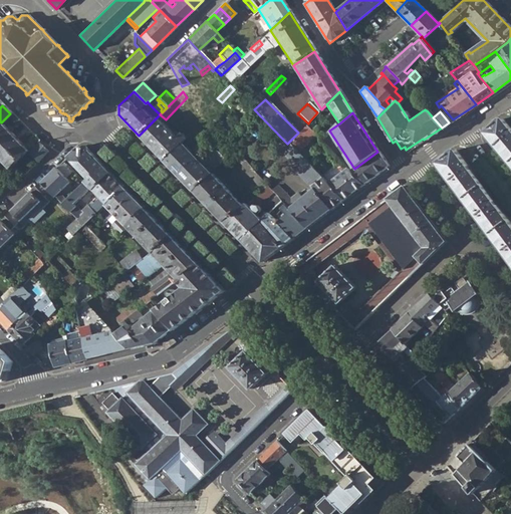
[(197,117),(184,130),(189,135),(201,122),(197,117)]
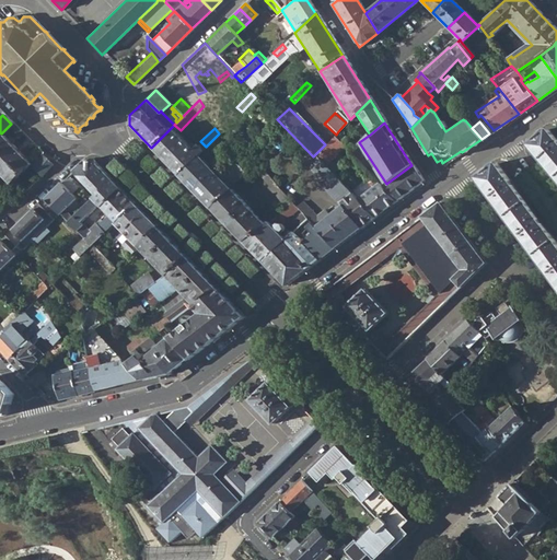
[(151,148),(177,174),(196,156),(201,151),(196,146),(192,150),(170,129),(151,148)]
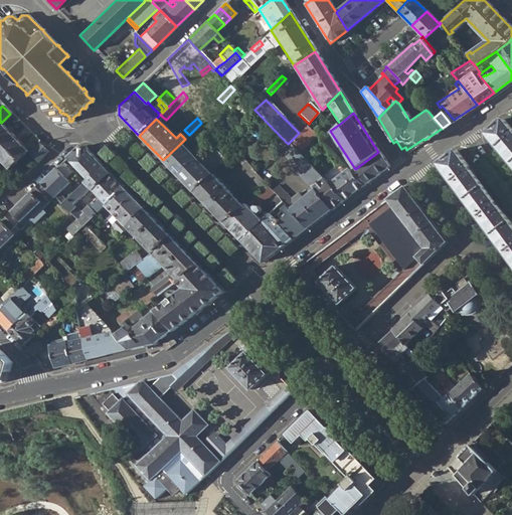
[(309,124),(306,127),(314,135),(318,131),(320,133),(322,132),(327,127),(321,121),(316,126),(311,121),(309,124)]
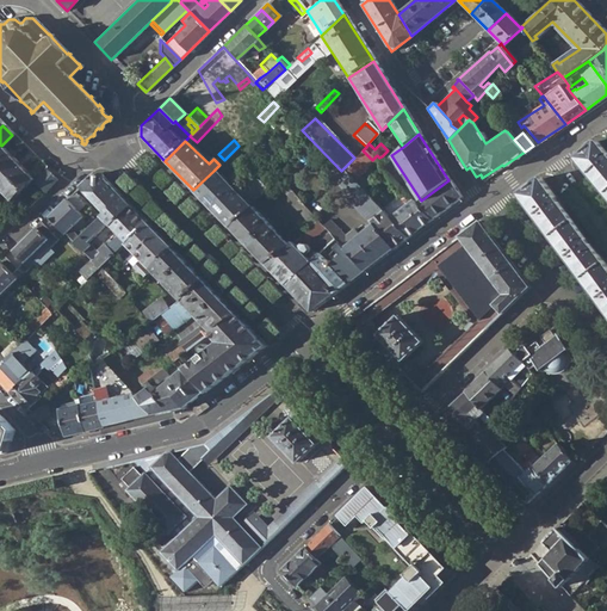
[(594,143),(577,158),(576,160),(606,195),(606,155),(596,143),(594,143)]
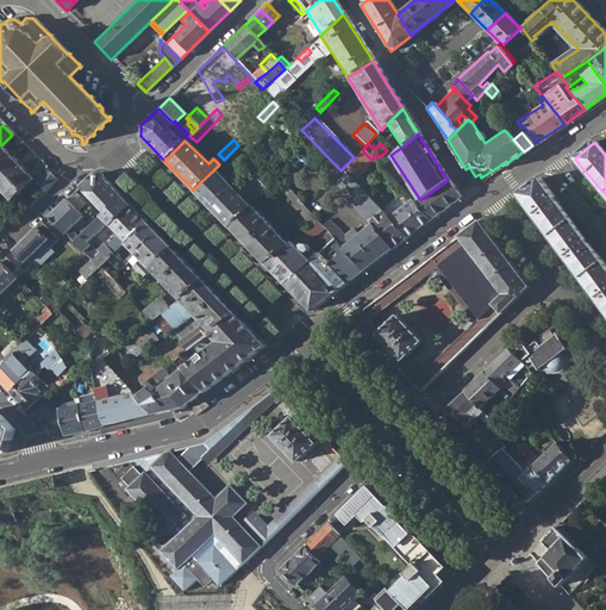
[(238,145),(224,160),(233,169),(248,154),(239,145),(238,147),(238,145)]
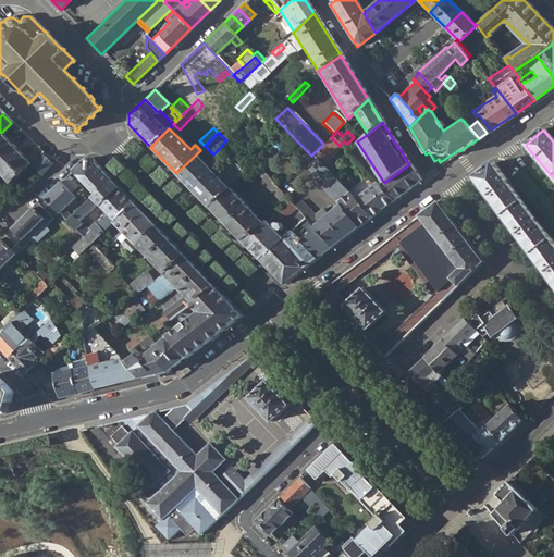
[(2,135),(0,137),(0,173),(9,183),(29,163),(2,135)]
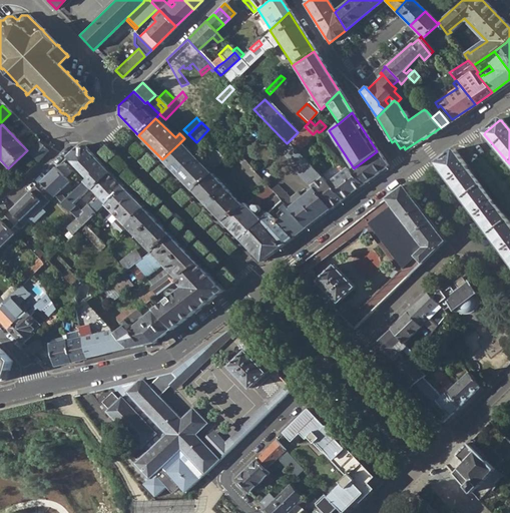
[(339,162),(333,155),(313,134),(305,126),(298,132),(287,143),(342,199),(361,185),(349,172),(343,165),(339,162)]
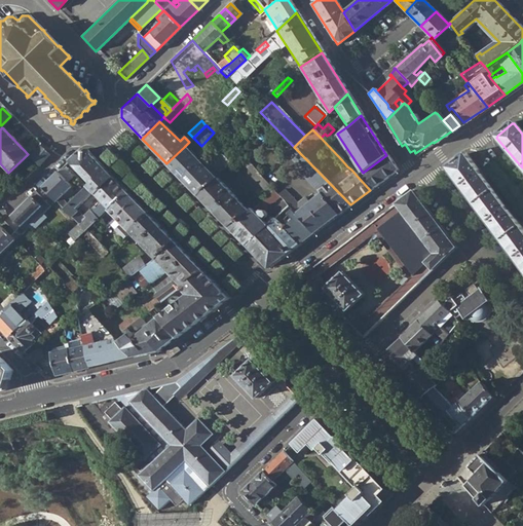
[(39,147),(30,156),(38,164),(47,155),(39,147)]
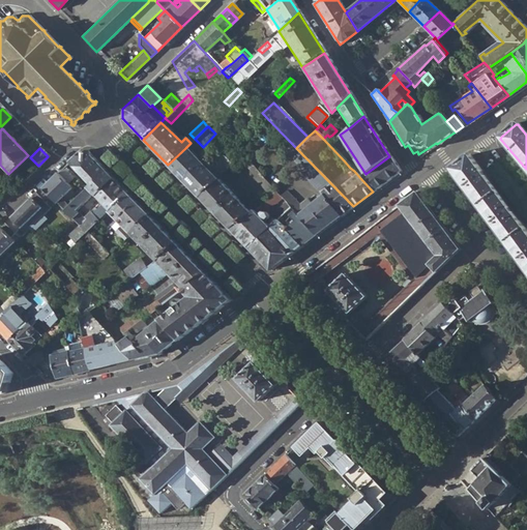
[(168,165),(198,196),(215,179),(230,166),(223,158),(222,157),(220,156),(217,157),(216,158),(214,159),(213,162),(214,164),(214,166),(208,172),(185,148),(168,165)]
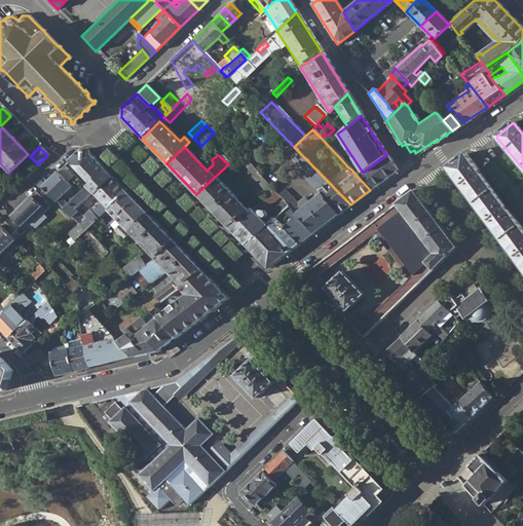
[(287,205),(313,232),(350,204),(294,147),(286,155),(295,165),(293,166),(320,193),(305,203),(300,198),(295,202),(276,184),(270,189),(273,191),(277,196),(282,200),(287,205)]
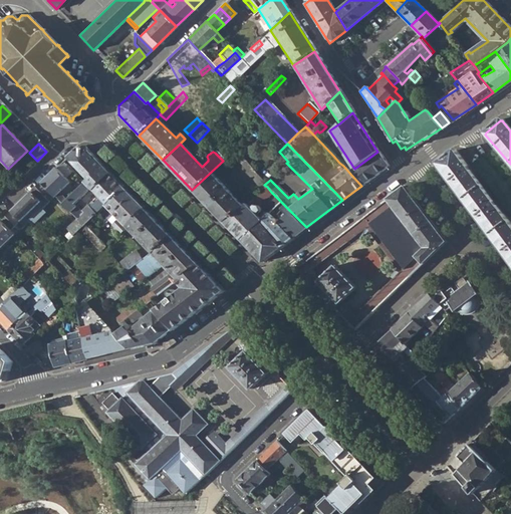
[(86,179),(100,166),(84,148),(74,148),(69,154),(65,158),(86,179)]
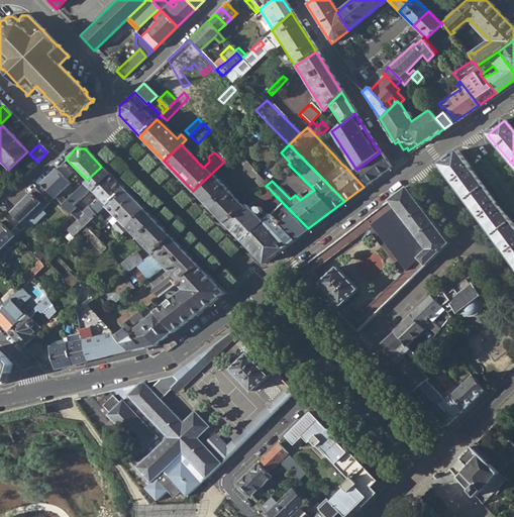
[(262,193),(269,188),(266,186),(252,173),(235,150),(231,154),(262,193)]
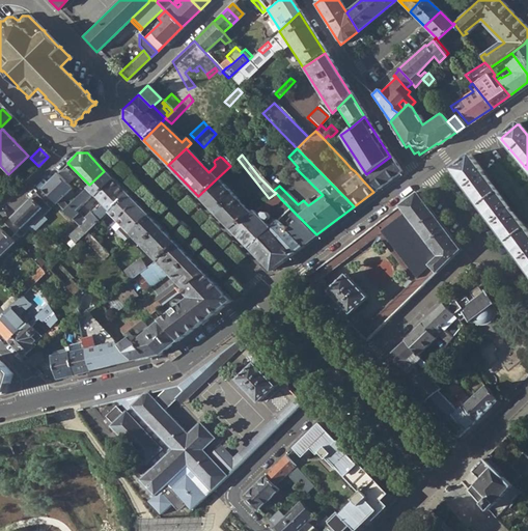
[(468,156),(452,168),(452,169),(527,270),(527,231),(470,156),(468,156)]
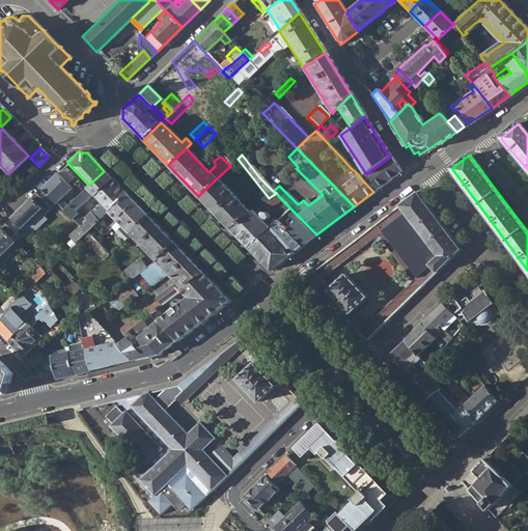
[(361,178),(373,192),(400,172),(390,157),(366,174),(361,178)]
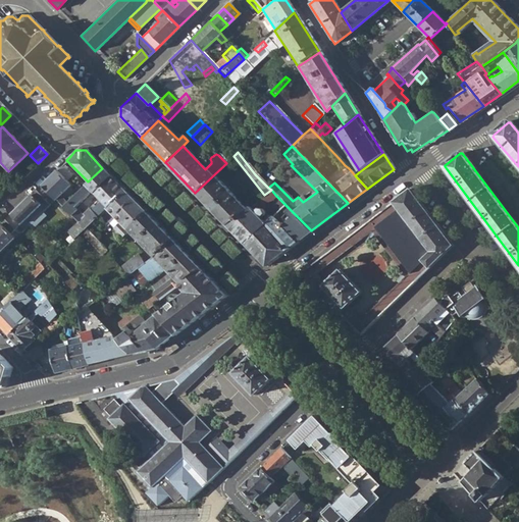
[(339,158),(345,165),(350,162),(344,155),(339,158)]
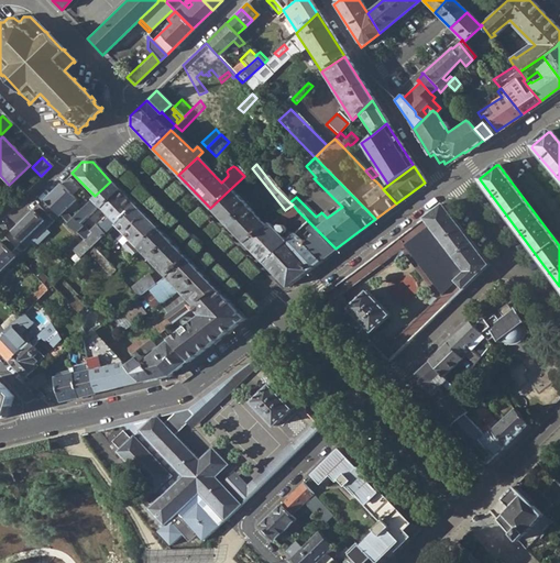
[(103,211),(122,194),(110,181),(95,196),(90,200),(80,210),(66,223),(75,234),(83,228),(79,224),(98,206),(103,211)]
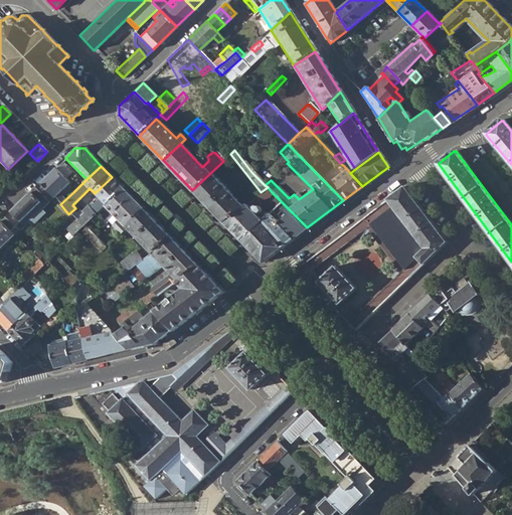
[(65,167),(62,170),(71,179),(75,176),(65,167)]
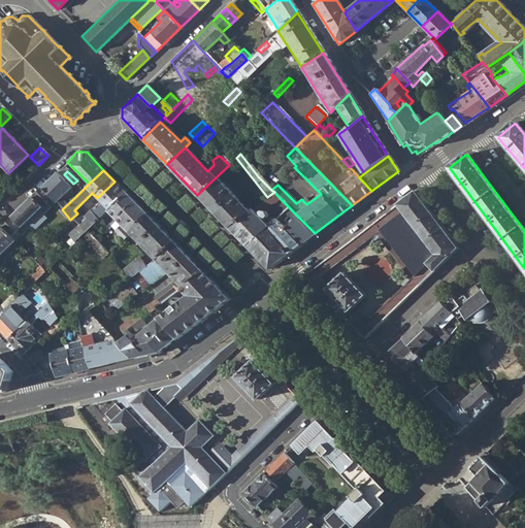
[(51,198),(55,201),(55,202),(70,187),(56,172),(40,188),(51,198)]
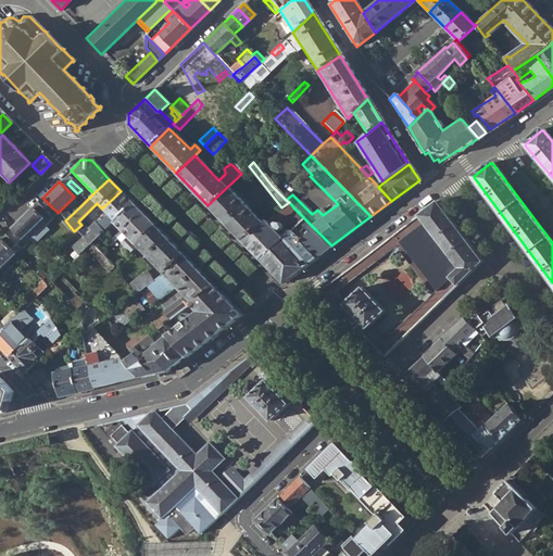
[(208,205),(240,239),(261,224),(226,188),(208,205)]
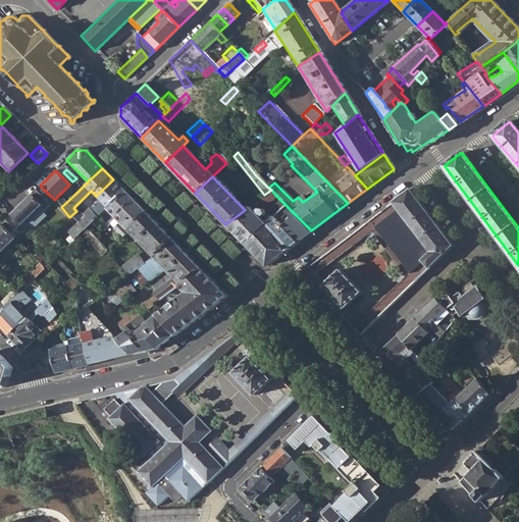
[(105,209),(124,191),(113,179),(96,196),(100,201),(90,211),(88,209),(81,215),(76,211),(69,217),(83,230),(85,228),(105,209)]
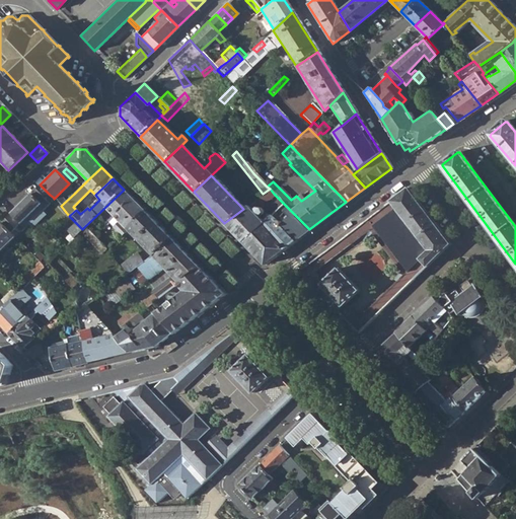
[(71,190),(74,194),(83,184),(79,181),(71,190)]
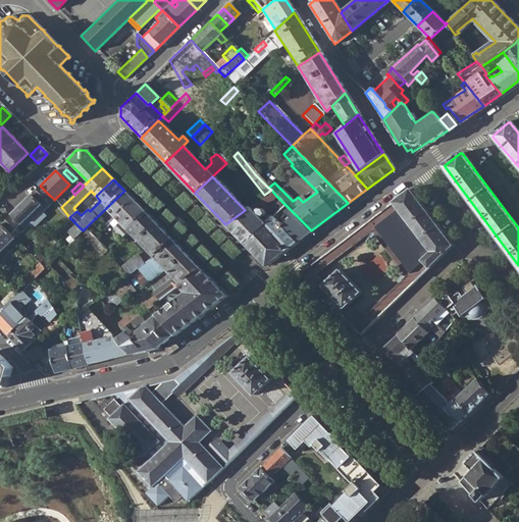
[(50,196),(40,186),(30,196),(39,205),(47,198),(48,199),(50,196)]
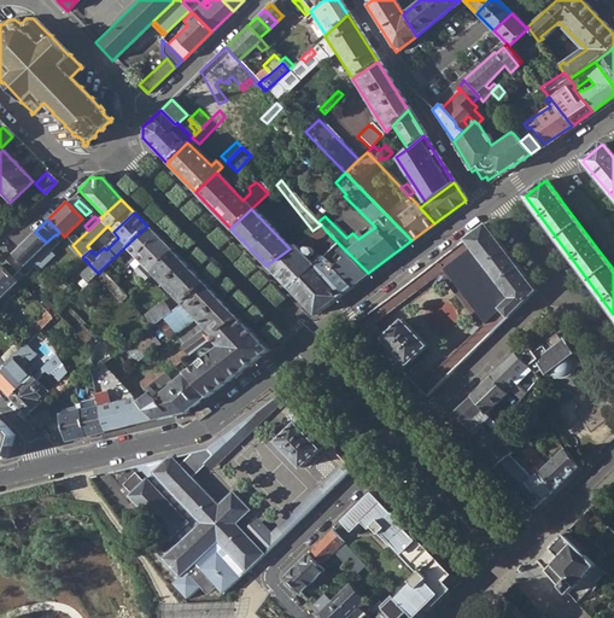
[(469,248),(512,299),(498,310),(502,315),(506,319),(534,291),(483,223),(462,239),(466,244),(469,248)]
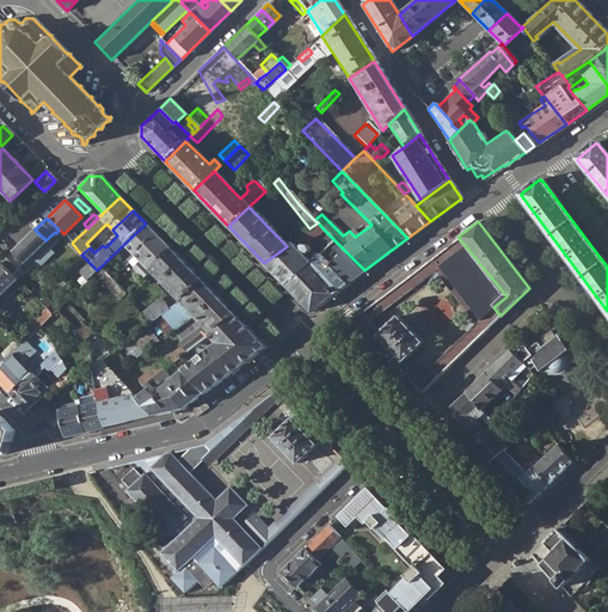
[(307,242),(323,228),(318,222),(309,228),(300,236),(305,240),(307,242)]
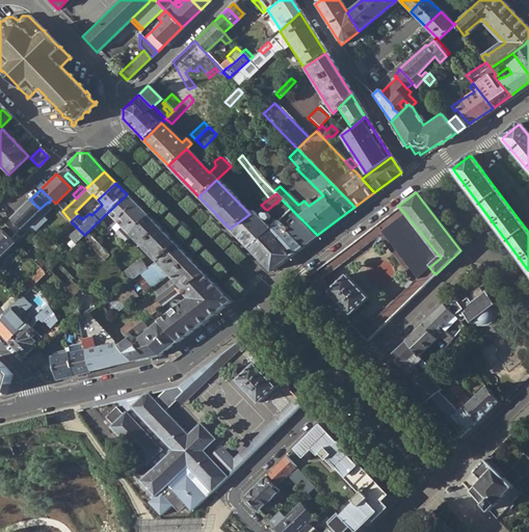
[(130,235),(150,217),(127,194),(107,213),(121,227),(114,233),(123,241),(130,235)]
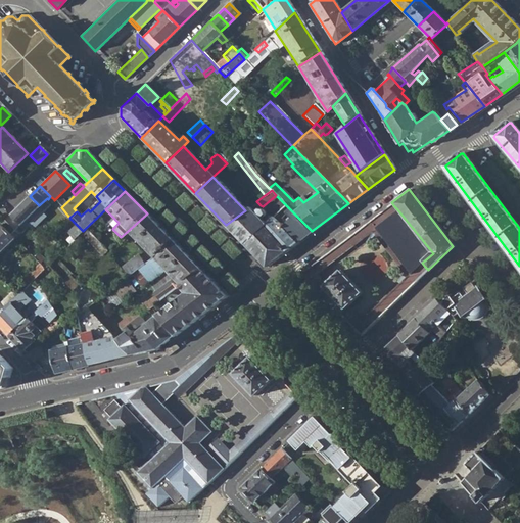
[(6,219),(0,226),(13,239),(19,233),(19,234),(49,205),(48,205),(54,199),(50,196),(48,199),(47,198),(39,205),(30,196),(6,219)]
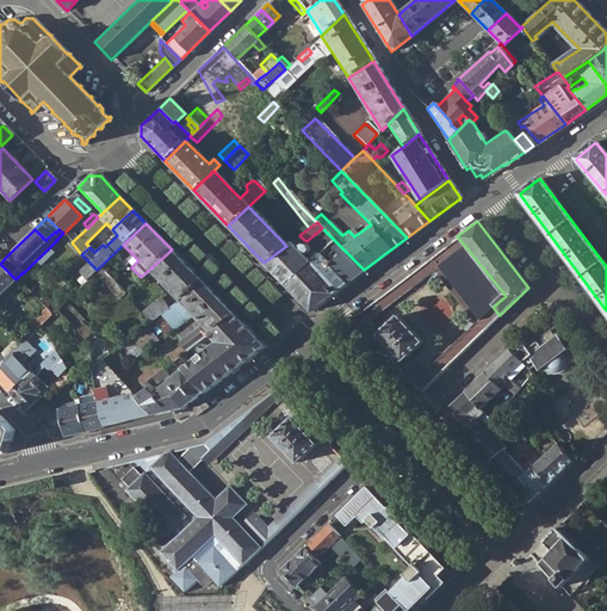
[(316,253),(333,239),(327,233),(313,247),(313,248),(316,253)]
